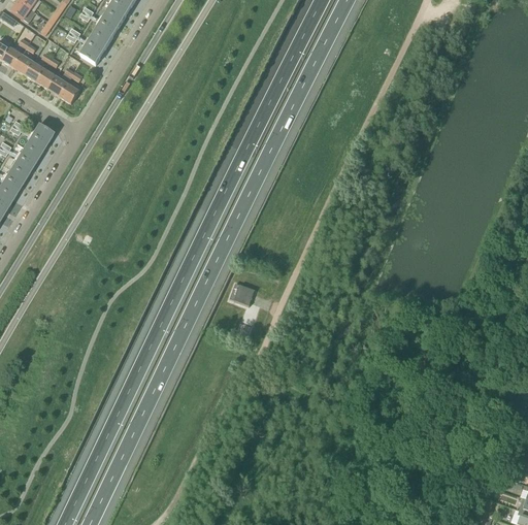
[(19,0),(19,1),(31,9),(34,10),(41,0),(19,0)]
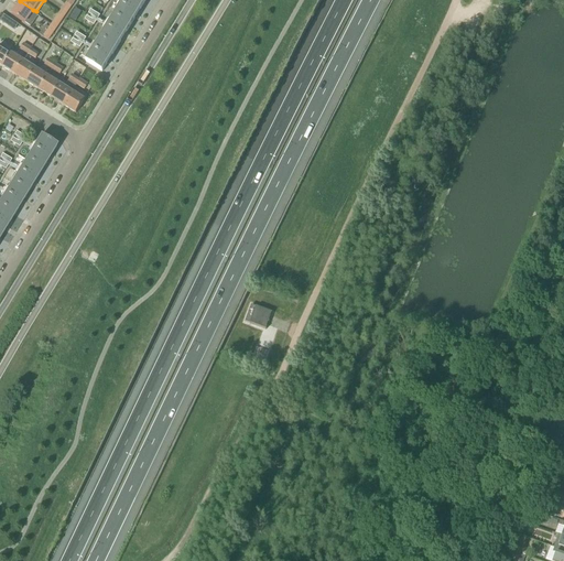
[(64,14),(72,3),(66,0),(58,11),(64,14)]
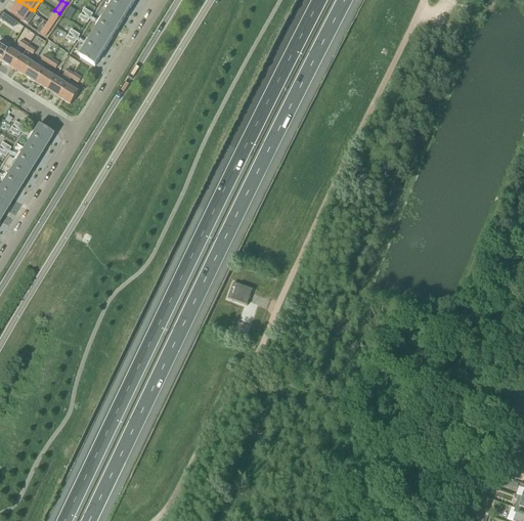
[(121,22),(128,10),(134,0),(114,0),(106,12),(121,22)]
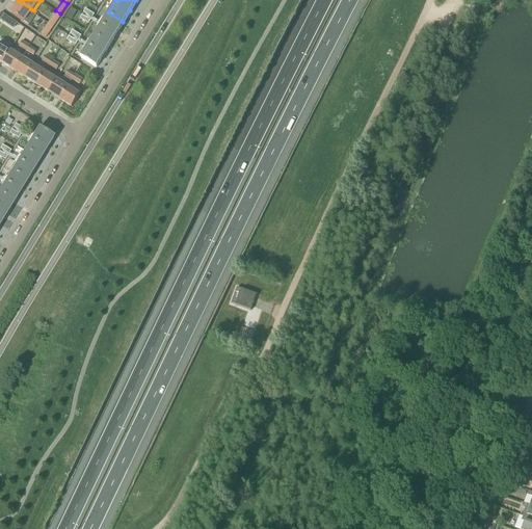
[(19,1),(11,11),(24,20),(31,9),(19,1)]
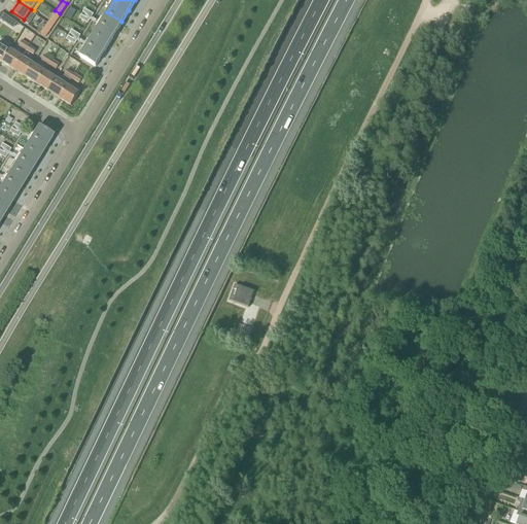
[(54,24),(60,13),(55,10),(47,21),(54,24)]
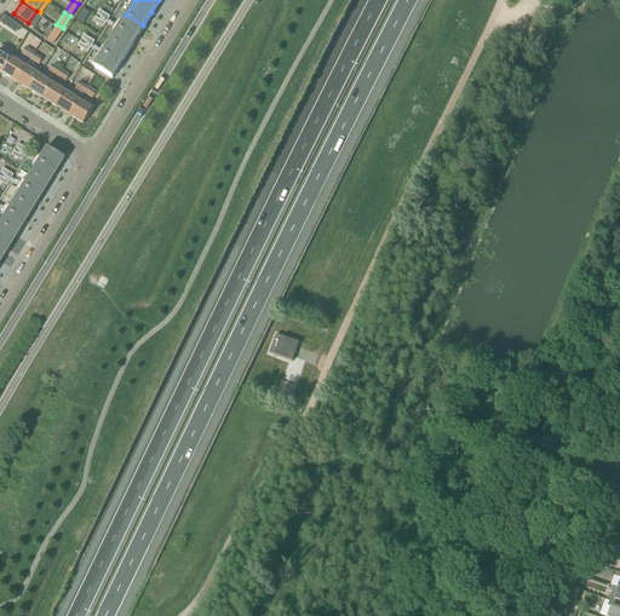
[(103,19),(101,23),(103,26),(110,15),(107,12),(104,16),(103,19)]
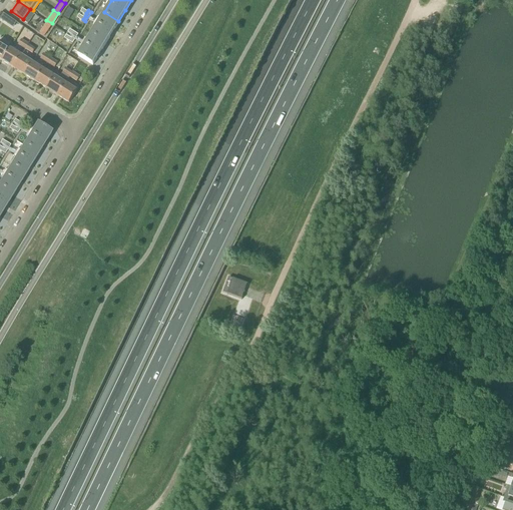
[(0,16),(7,21),(10,16),(3,11),(0,14),(0,16)]
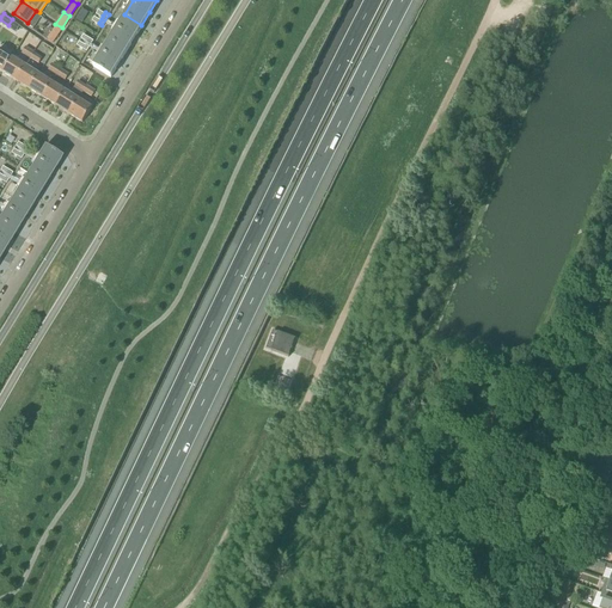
[(126,49),(134,37),(141,25),(124,14),(109,40),(126,49)]
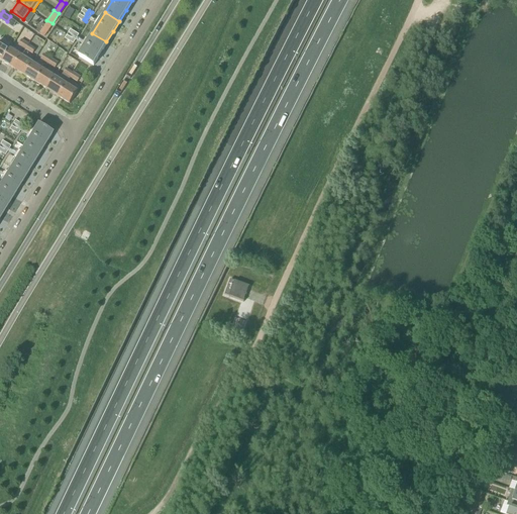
[(45,33),(53,23),(46,20),(40,30),(45,33)]
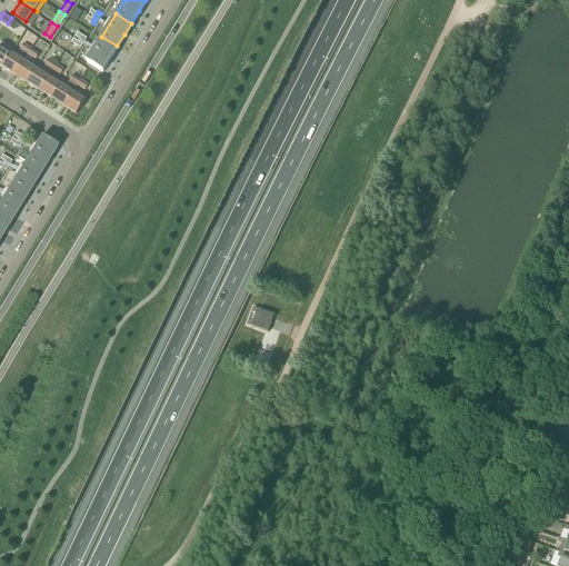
[(80,40),(78,45),(81,46),(87,36),(83,33),(81,38),(80,40)]
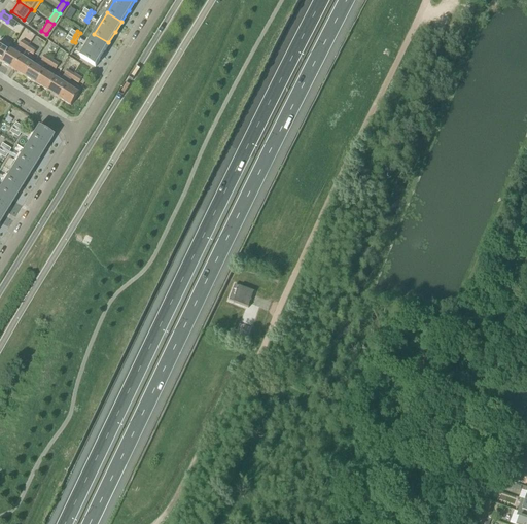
[(80,55),(96,64),(108,42),(94,34),(80,55)]
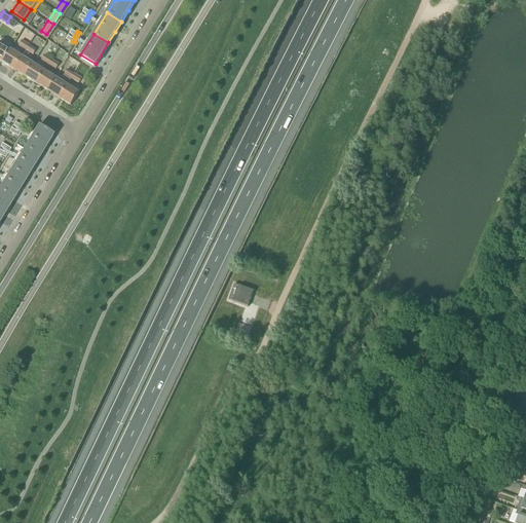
[(19,43),(26,47),(30,42),(23,38),(19,43)]
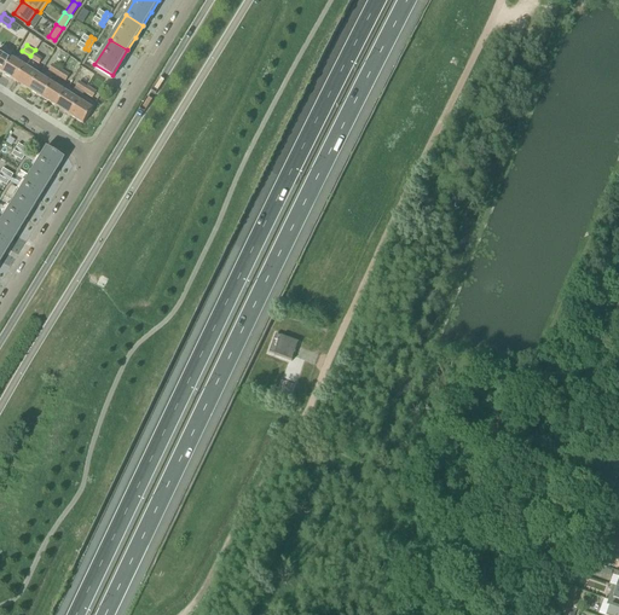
[(0,68),(3,70),(12,56),(0,47),(0,68)]
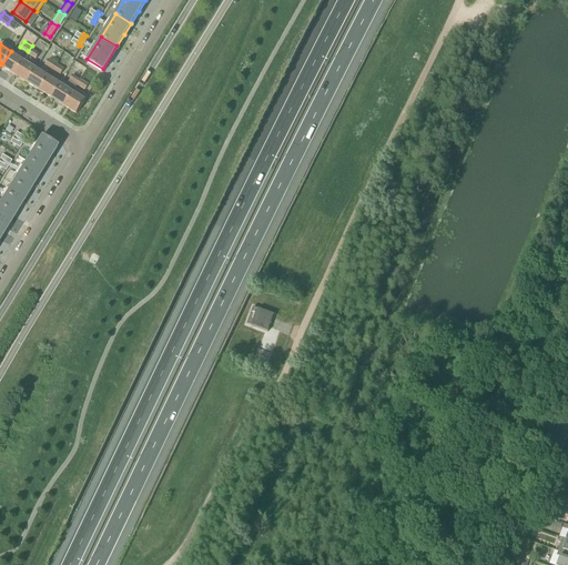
[(40,51),(32,46),(28,51),(37,57),(40,51)]
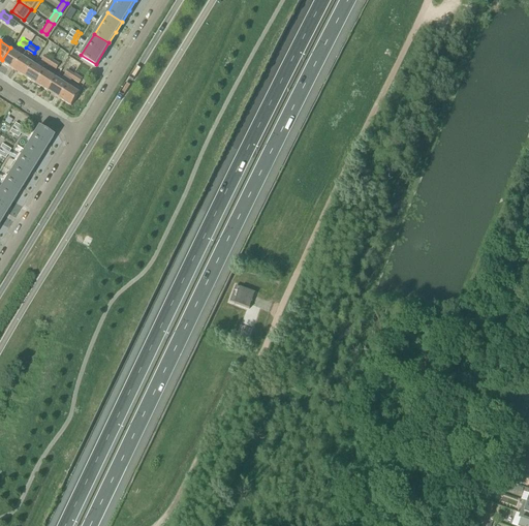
[(13,67),(22,55),(10,48),(2,60),(13,67)]
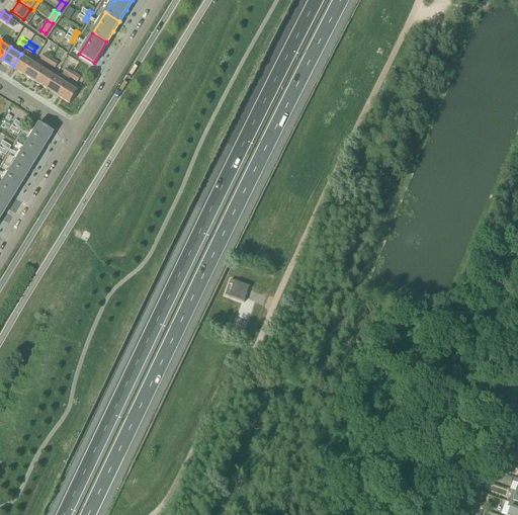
[(45,51),(40,57),(48,62),(52,56),(45,51)]
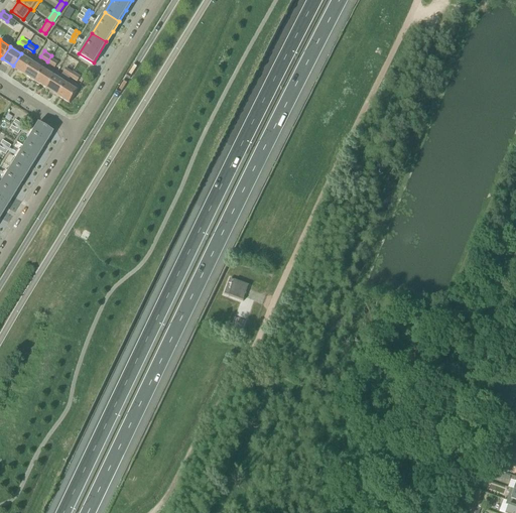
[(24,73),(32,60),(21,53),(13,66),(24,73)]
